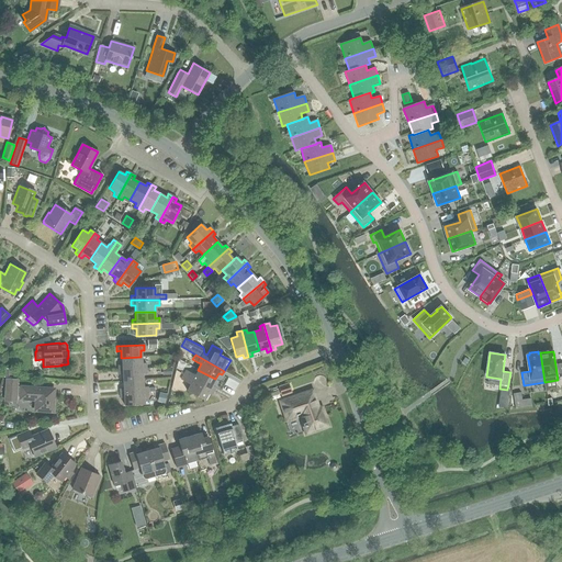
[(142,363),(141,357),(121,358),(122,366),(117,366),(117,370),(145,368),(145,363),(142,363)]
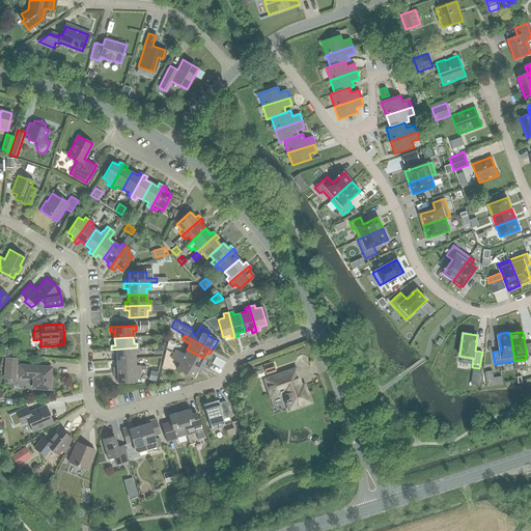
[(11,348),(3,347),(2,356),(10,357),(11,348)]
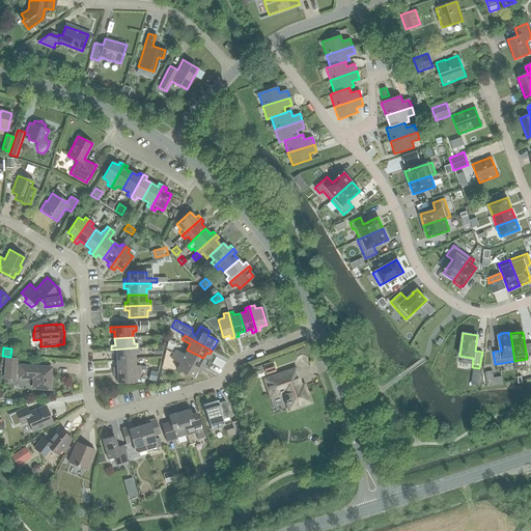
[(116,361),(135,359),(134,353),(138,353),(137,347),(111,350),(112,354),(115,354),(116,361)]
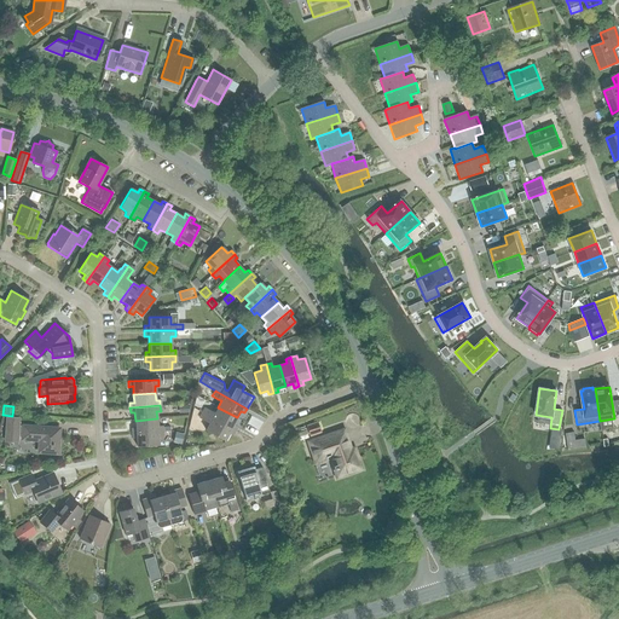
[(233,424),(237,417),(218,408),(214,414),(204,408),(201,412),(235,432),(237,427),(233,424)]
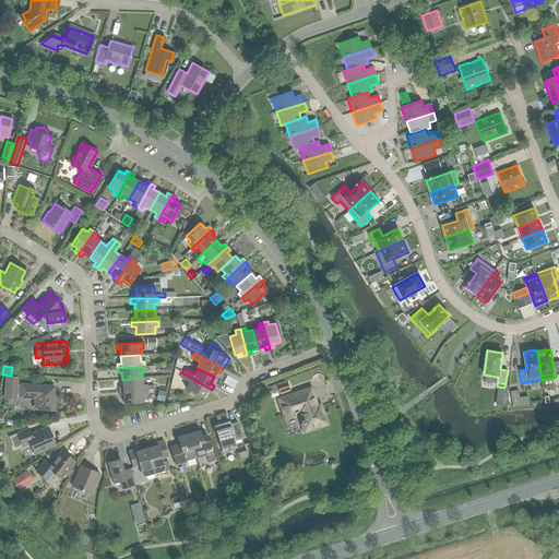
[(210,393),(212,390),(181,372),(179,378),(189,382),(186,389),(202,399),(206,392),(210,393)]
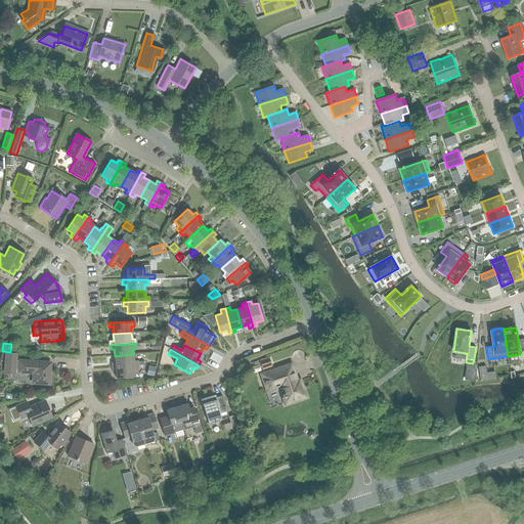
[(15,375),(17,353),(5,352),(3,374),(15,375)]
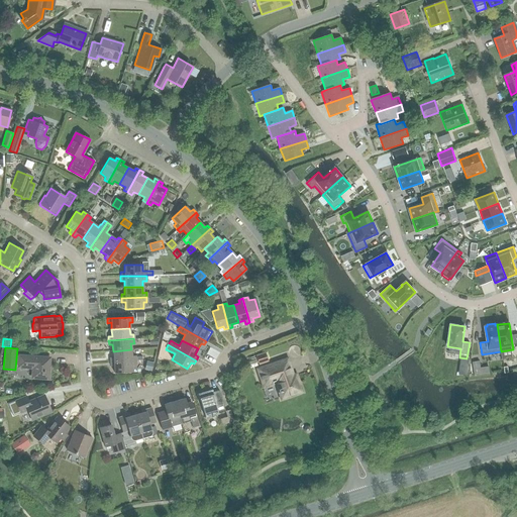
[(131,355),(131,349),(113,351),(113,357),(109,357),(110,362),(135,360),(141,360),(141,356),(135,356),(135,355),(131,355)]
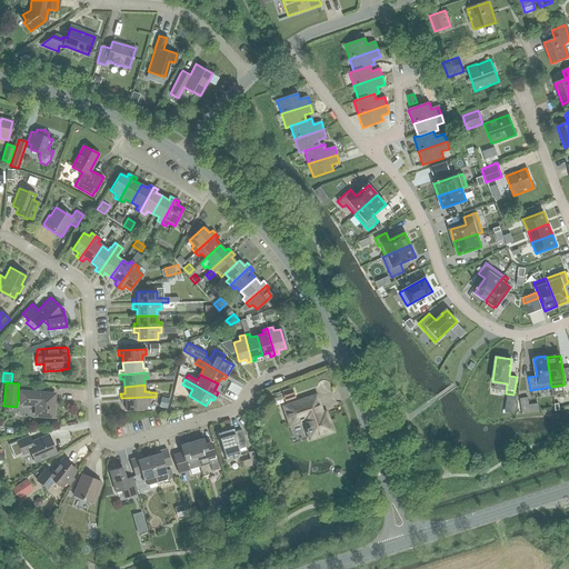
[(281,391),(285,401),(295,398),(291,387),(281,391)]
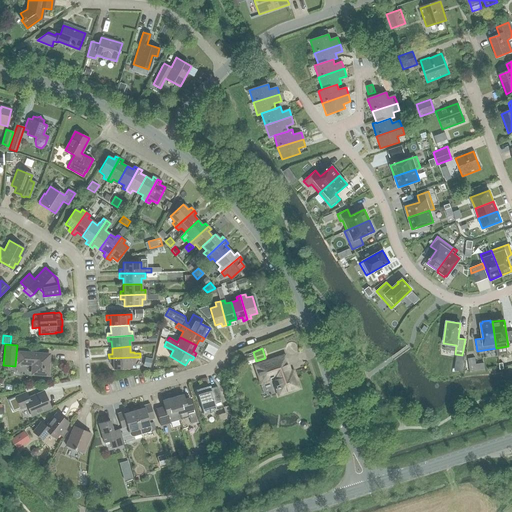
[(47,375),(49,355),(18,352),(18,364),(32,365),(31,374),(47,375)]
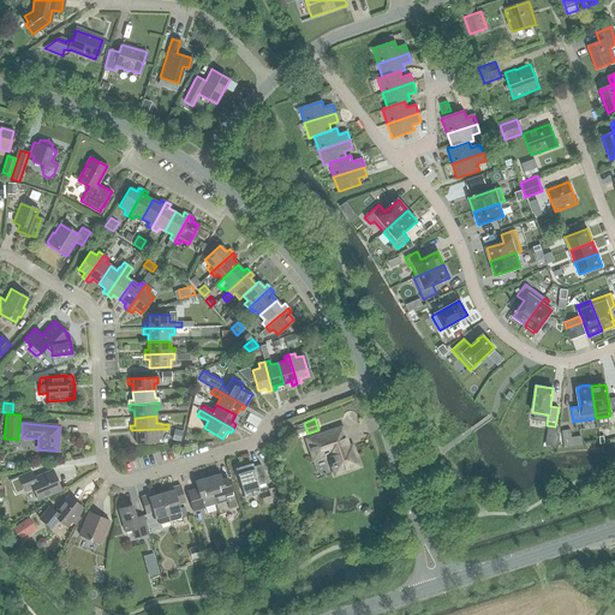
[(157,435),(161,435),(161,429),(131,430),(131,436),(135,435),(136,443),(157,442),(157,435)]
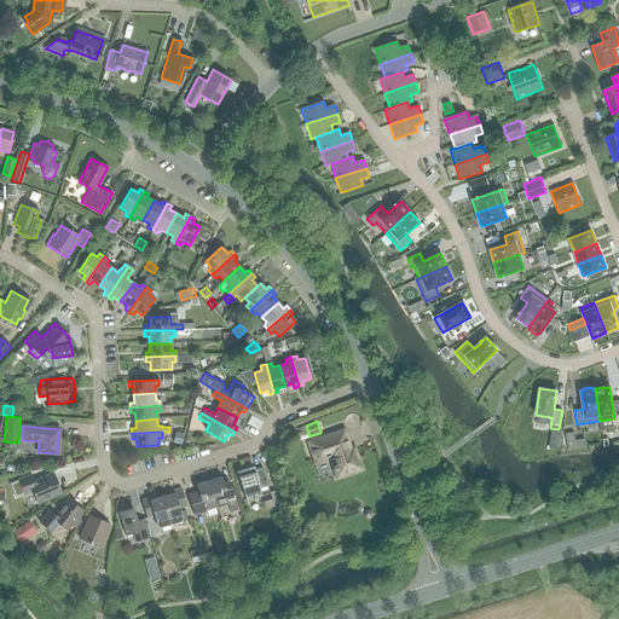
[(181,445),(184,434),(175,433),(173,443),(181,445)]
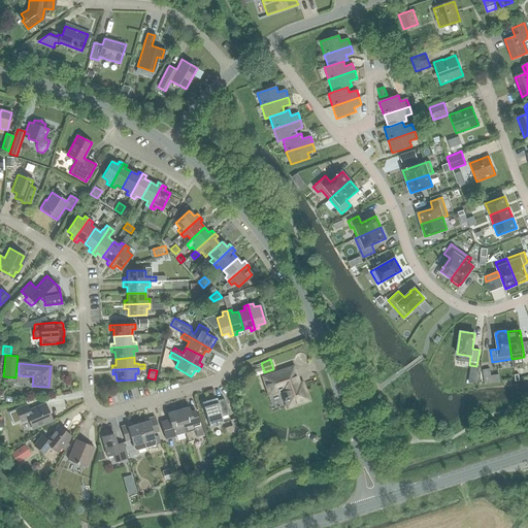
[(288,405),(306,399),(301,384),(296,386),(290,369),(264,377),(269,393),(282,389),(288,405)]
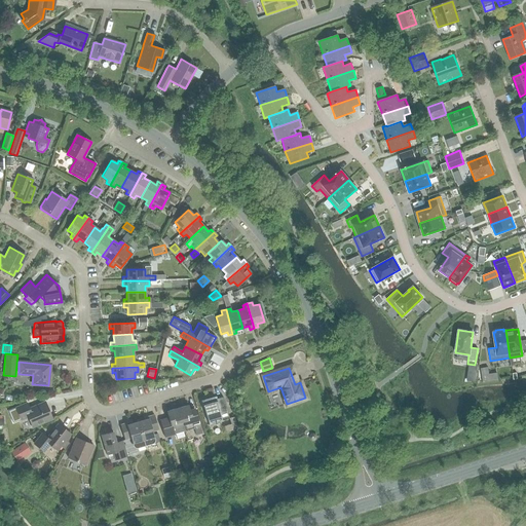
[(201,401),(208,420),(210,420),(211,422),(212,423),(213,424),(214,424),(215,424),(216,424),(217,423),(218,423),(218,422),(219,421),(219,420),(218,417),(227,415),(223,399),(216,401),(215,398),(201,401)]
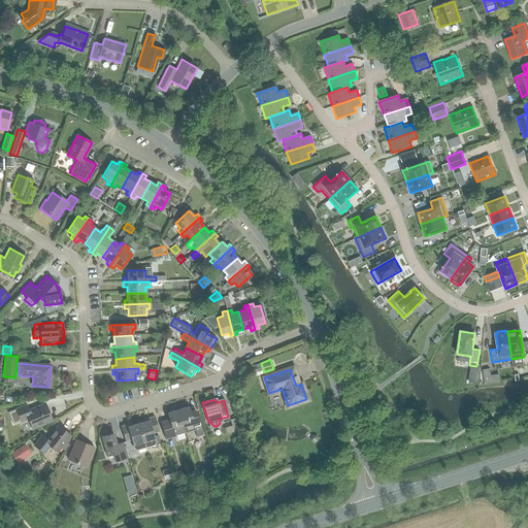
[(31,428),(52,420),(45,404),(29,411),(27,404),(15,409),(21,422),(27,419),(31,428)]
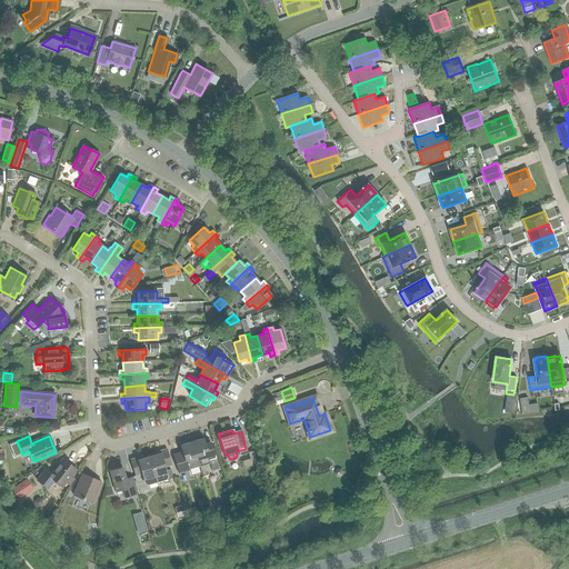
[(203,438),(191,441),(199,467),(209,463),(211,470),(218,469),(210,442),(205,443),(203,438)]
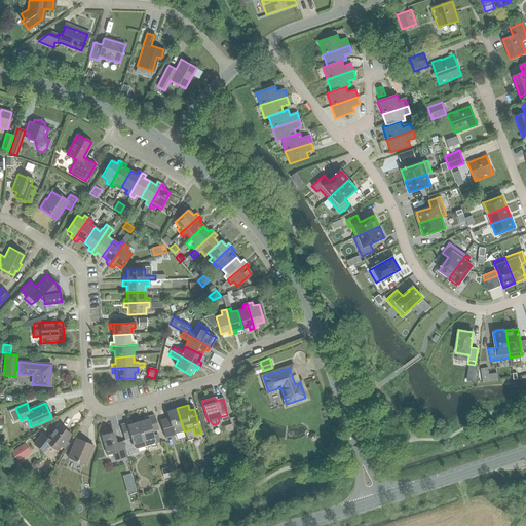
[(174,435),(184,431),(177,408),(166,411),(168,419),(160,421),(160,419),(159,420),(164,438),(174,436),(174,435)]
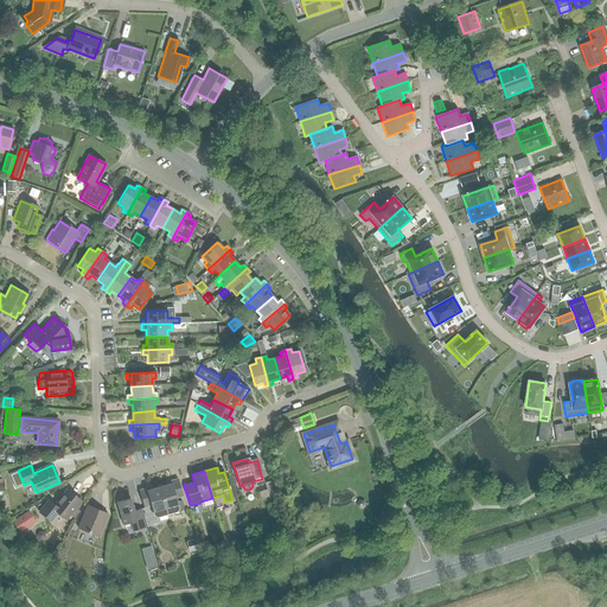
[(170,484),(159,487),(167,515),(179,511),(183,509),(183,505),(181,500),(177,502),(176,498),(183,496),(178,479),(168,481),(170,484)]
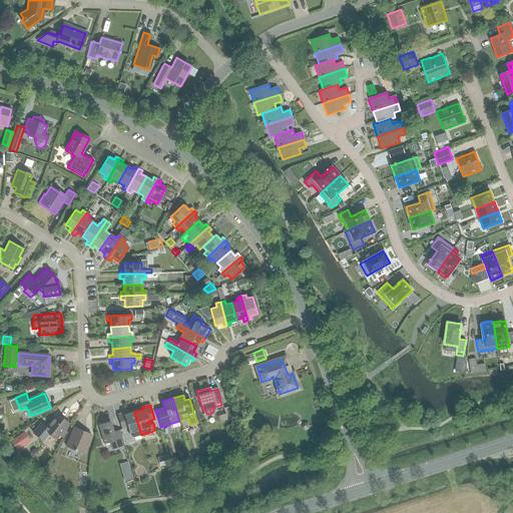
[(134,437),(141,435),(134,412),(124,414),(124,412),(117,415),(121,429),(127,427),(129,435),(130,436),(132,437),(134,437)]
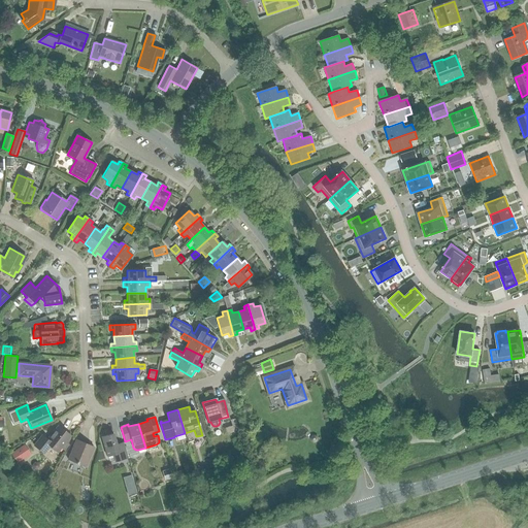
[(58,452),(70,436),(58,426),(46,439),(41,435),(33,444),(44,454),(50,447),(58,452)]
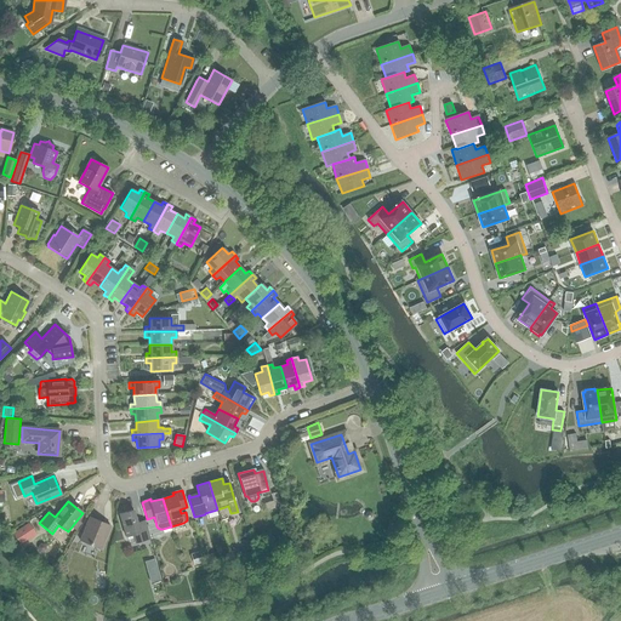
[(135,543),(149,539),(144,520),(137,523),(132,510),(119,514),(126,540),(134,537),(135,543)]
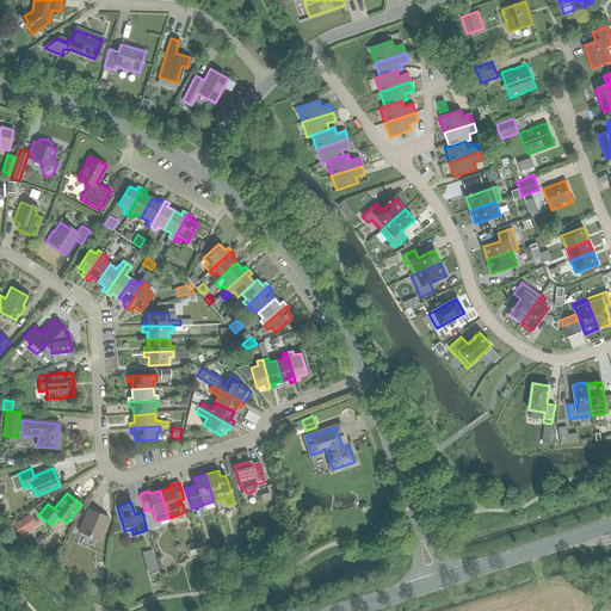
[(358,507),(359,511),(363,513),(366,512),(368,508),(366,505),(364,503),(360,504),(358,507)]
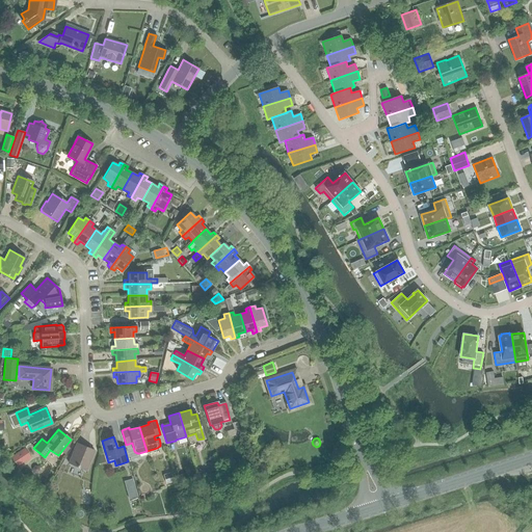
[(85,471),(94,450),(83,446),(84,444),(77,441),(68,463),(85,471)]
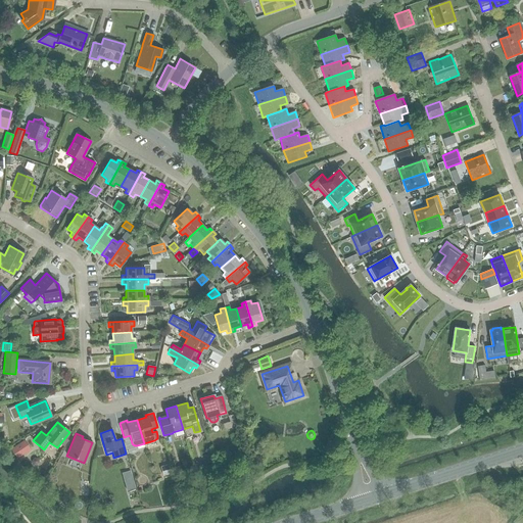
[(10,449),(16,459),(31,449),(24,440),(10,449)]
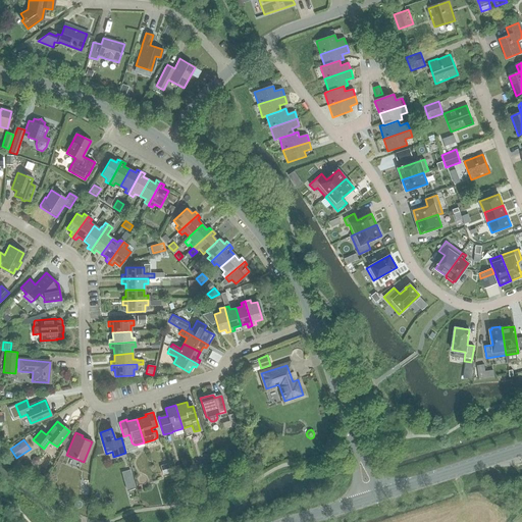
[(209,458),(194,463),(196,470),(212,465),(209,458)]
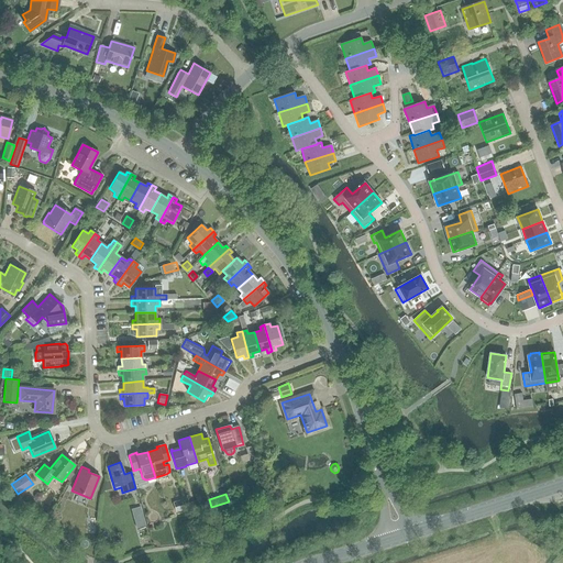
[(197,500),(188,503),(190,509),(199,507),(197,500)]
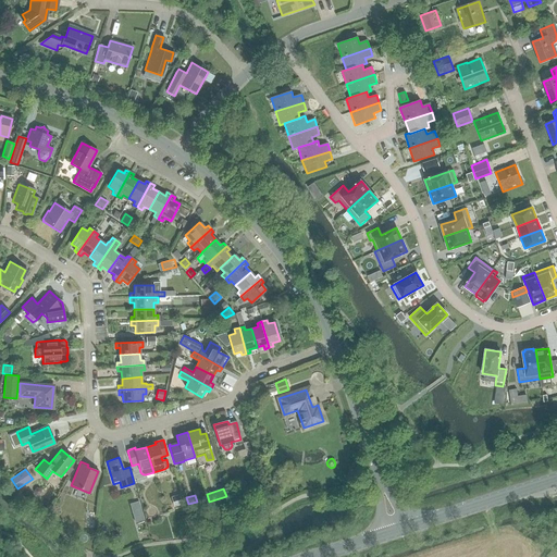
[(140,506),(131,509),(135,522),(145,520),(140,506)]
